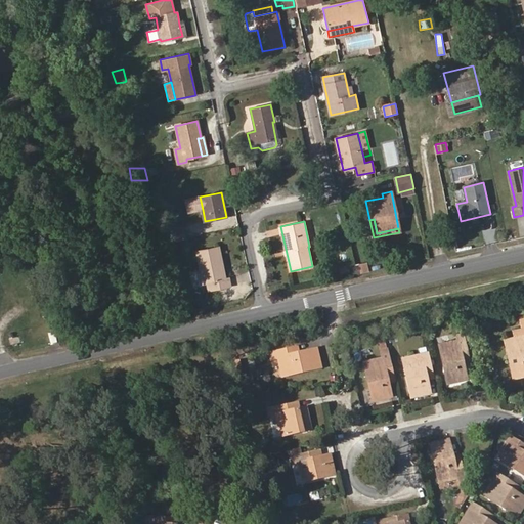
[(186,238),(184,225),(162,230),(166,243),(186,238)]
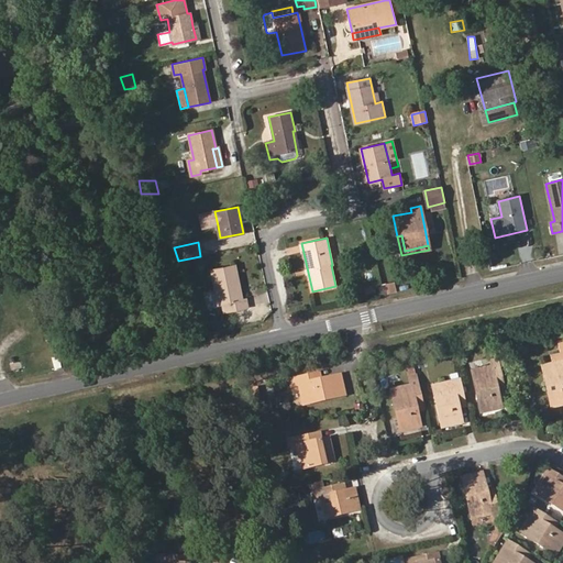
[(242,300),(234,266),(211,271),(219,305),(222,304),(224,312),(247,307),(245,299),(242,300)]
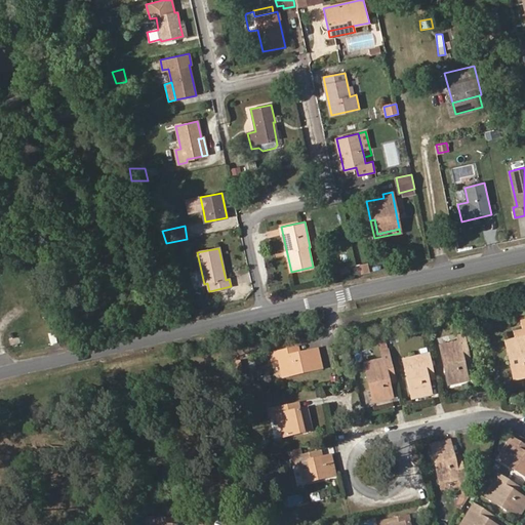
[(368,272),(367,265),(360,266),(361,274),(368,272)]
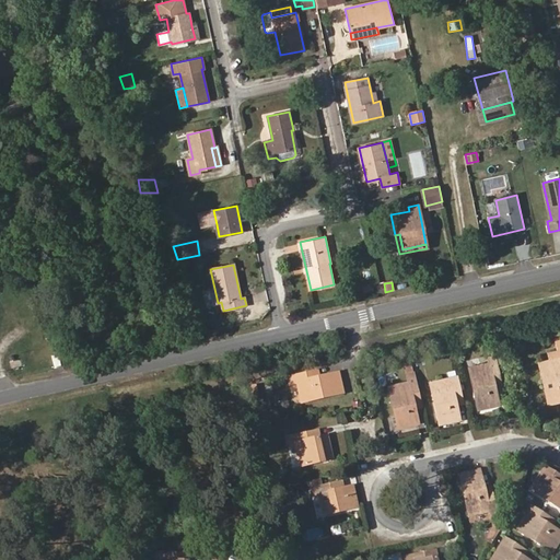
[(559,338),(555,339),(557,351),(547,353),(549,361),(538,363),(548,404),(559,400),(559,338)]
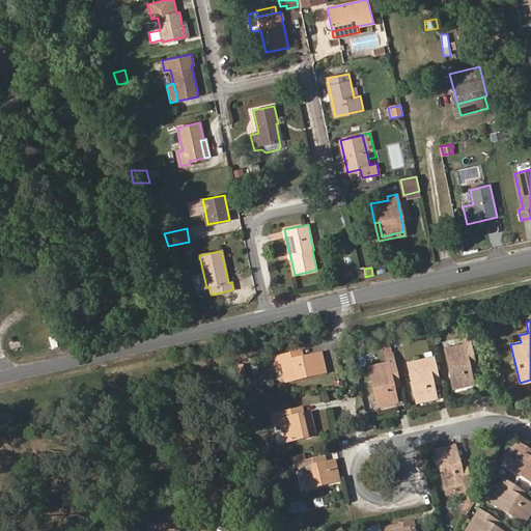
[(50,347),(57,346),(55,336),(48,337),(50,347)]
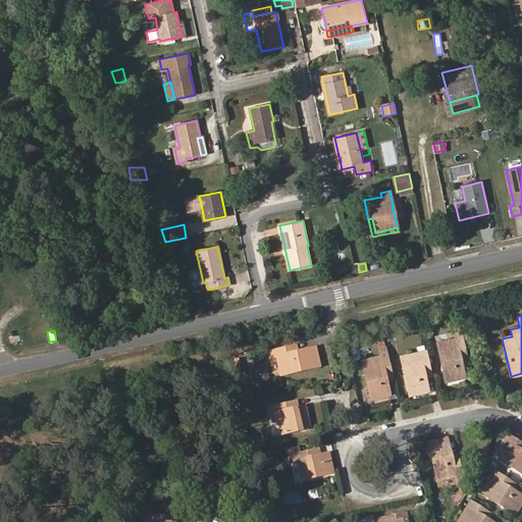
[(468,355),(462,330),(454,331),(456,338),(437,343),(446,381),(465,376),(462,363),(461,357),(468,355)]
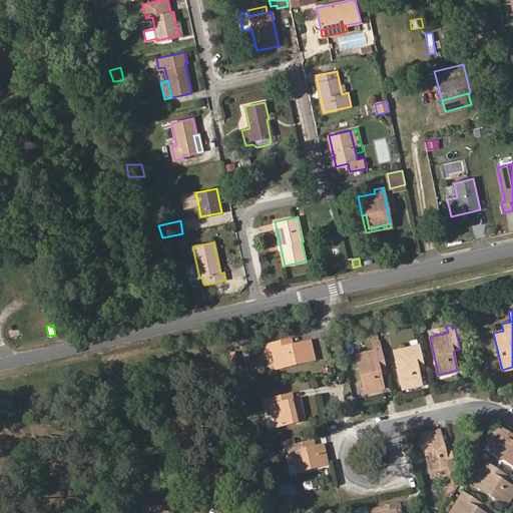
[(394,332),(392,326),(380,329),(382,335),(394,332)]
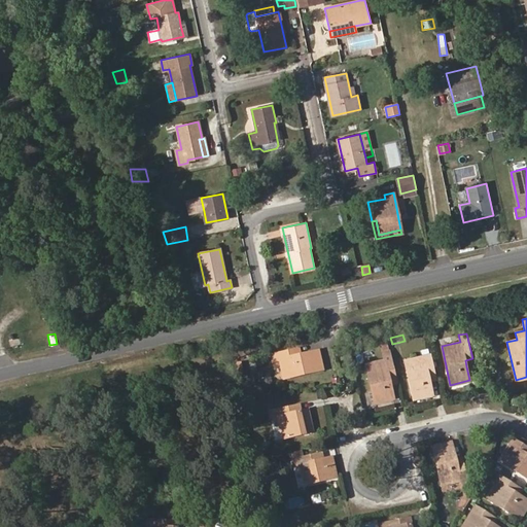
[(391,384),(386,364),(393,362),(390,350),(389,351),(387,340),(380,342),(384,359),(365,363),(375,402),(394,397),(391,384)]
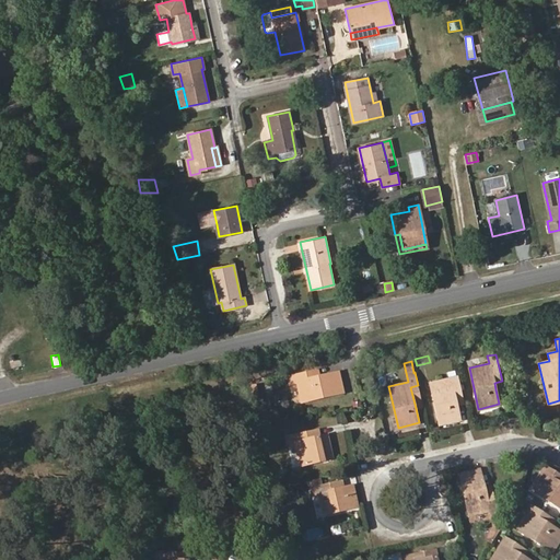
[(342,393),(338,372),(319,376),(313,377),(312,370),(288,375),(290,384),(298,383),(302,403),(342,393)]
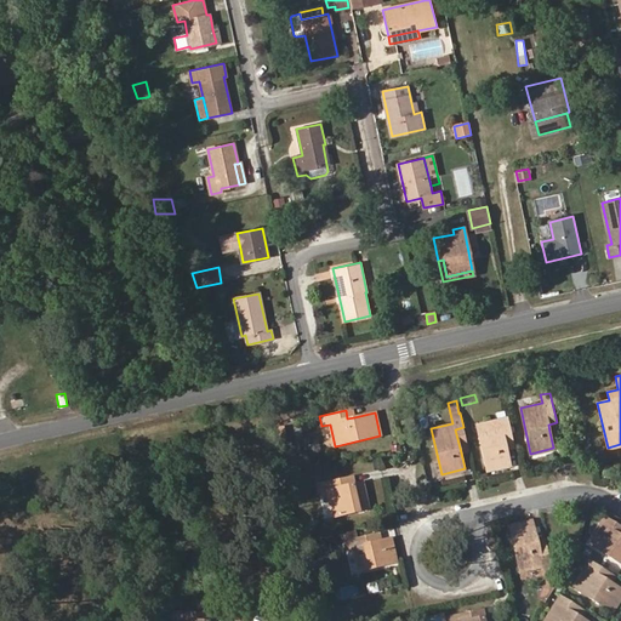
[(507,449),(501,425),(510,423),(508,417),(507,417),(499,419),(477,423),(486,469),(511,465),(507,449)]
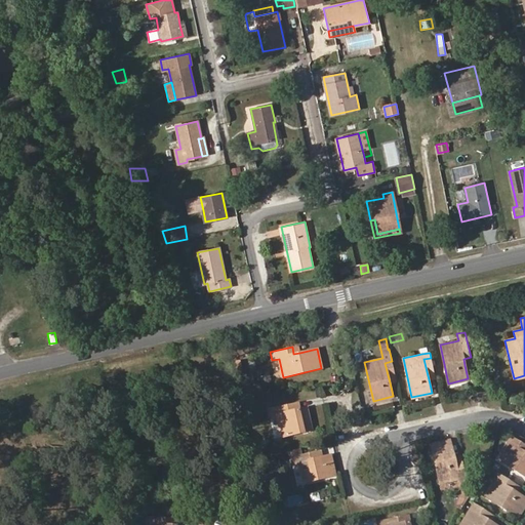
[(435,377),(431,358),(423,359),(429,379),(435,377)]
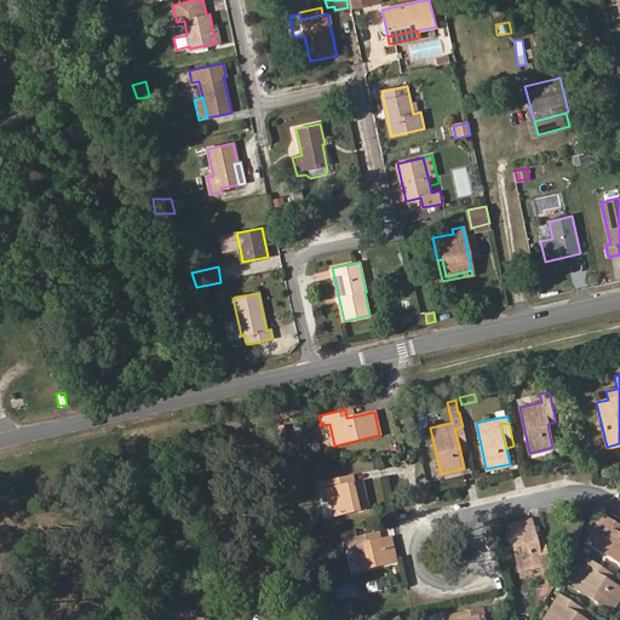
[(469,451),(463,426),(454,429),(460,452),(469,451)]
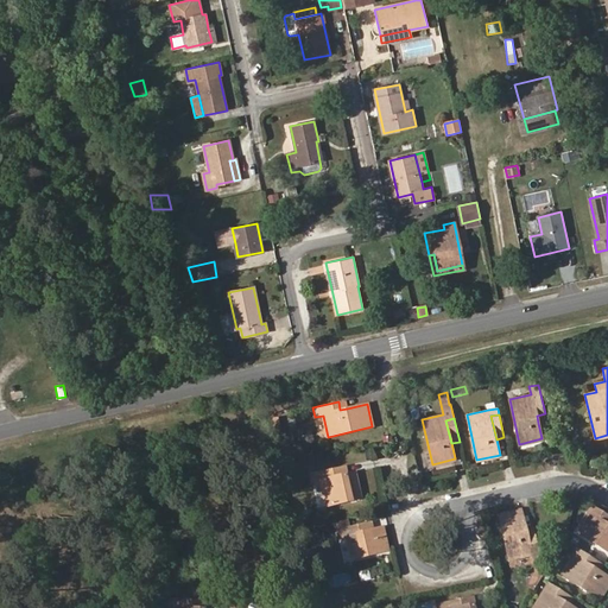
[(347,474),(346,466),(333,469),(334,476),(347,474)]
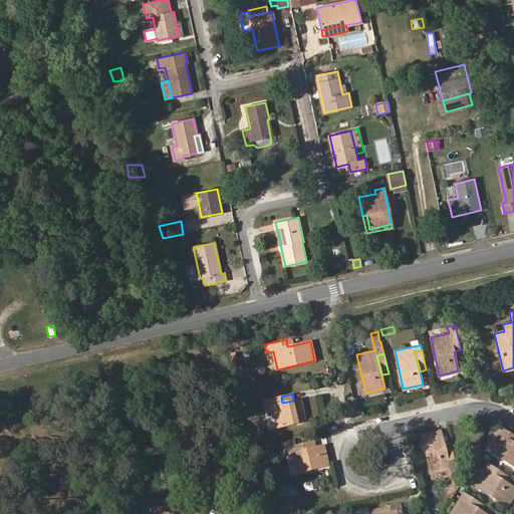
[(305,422),(300,399),(293,401),(282,403),(281,397),(263,401),(264,408),(271,407),(276,428),(305,422)]
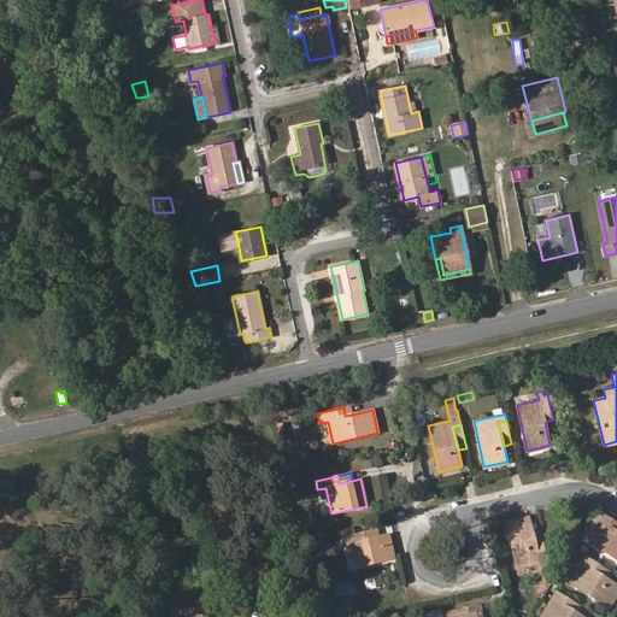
[(616,559),(616,532),(603,523),(606,516),(601,513),(585,540),(616,559)]
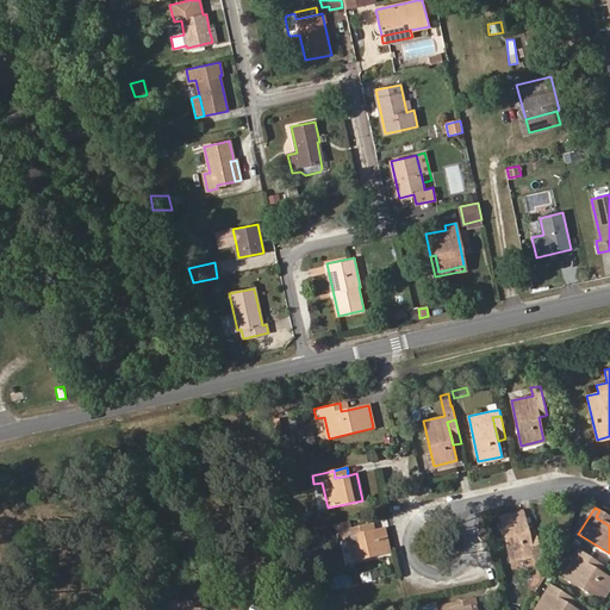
[(609,516),(599,510),(596,517),(609,526),(609,516)]
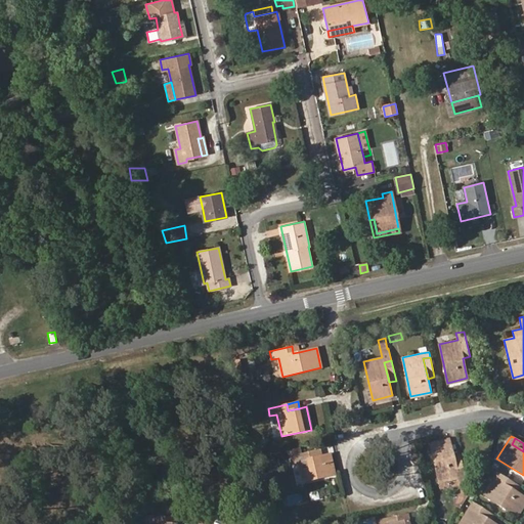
[(467,483),(462,462),(454,463),(453,456),(449,439),(429,444),(438,482),(456,478),(459,485),(467,483)]
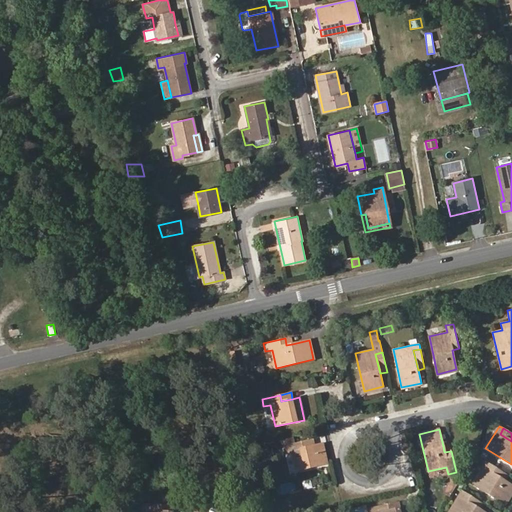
[(293,443),(292,437),(282,440),(284,445),(293,443)]
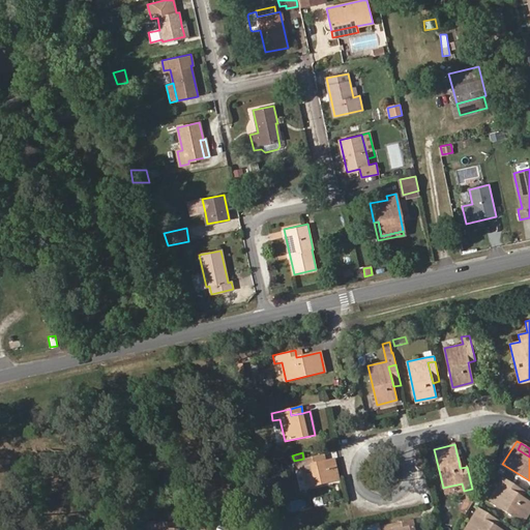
[(324,462),(323,454),(312,457),(314,464),(324,462)]
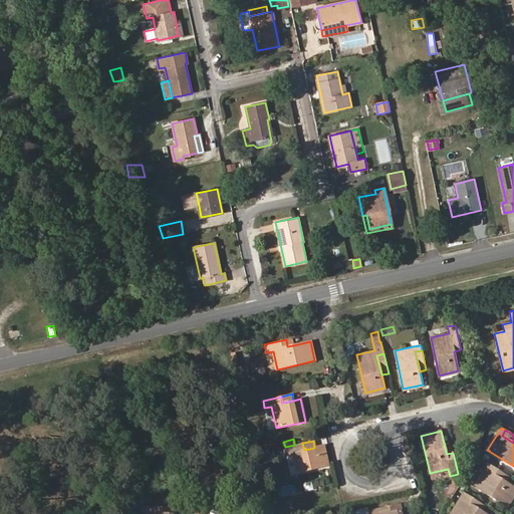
[(328,466),(323,446),(314,448),(304,450),(302,443),(294,445),(285,447),(286,455),(293,453),(298,473),(328,466)]
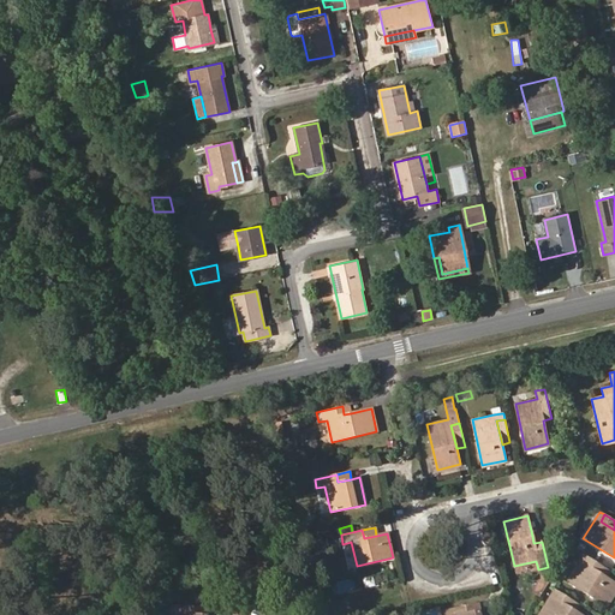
[(605,607),(614,592),(614,584),(605,578),(585,566),(589,559),(584,555),(566,583),(605,607)]
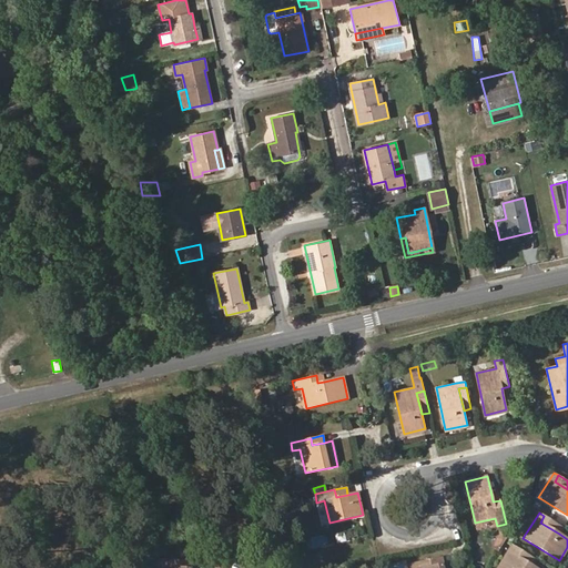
[(563,527),(544,516),(540,523),(559,534),(563,527)]
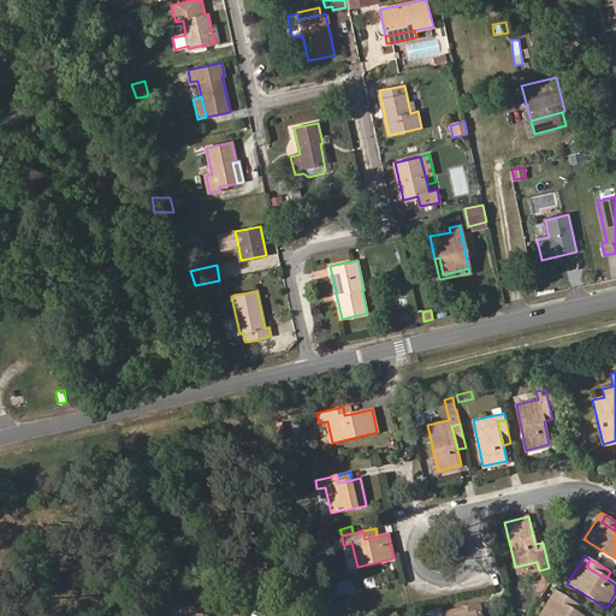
[(554,590),(562,576),(556,573),(551,580),(550,584),(548,586),(554,590)]
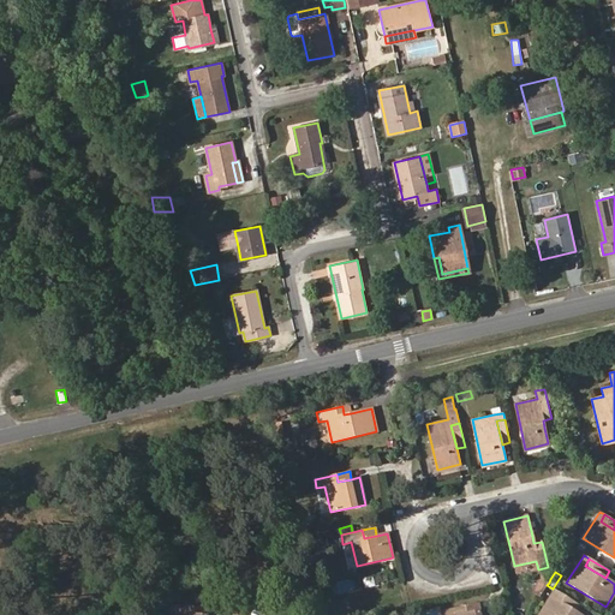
[(541,596),(547,586),(541,581),(533,592),(541,596)]
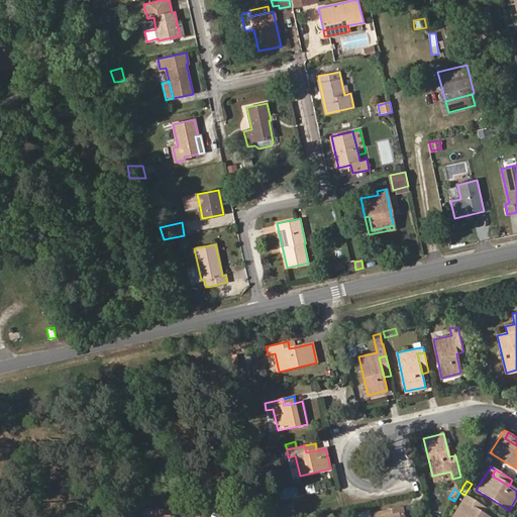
[(488,516),(485,515),(468,504),(472,498),(467,496),(452,516),(488,516)]
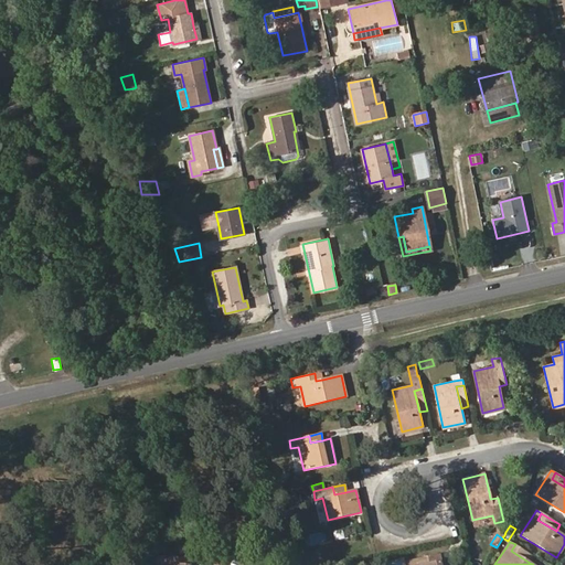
[(534,556),(515,544),(511,551),(530,563),(534,556)]
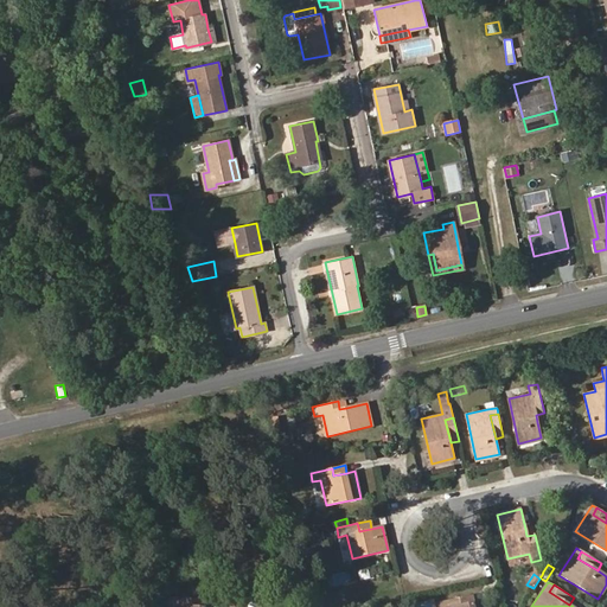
[(474,602),(472,594),(459,598),(461,606),(474,602)]
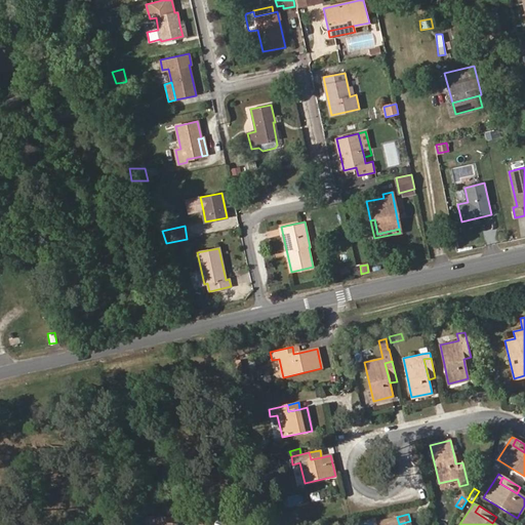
[(168,524),(167,524),(167,518),(148,516),(148,523),(154,524),(168,524)]
